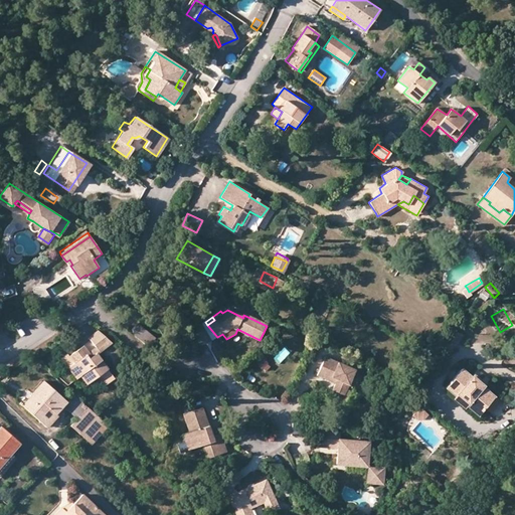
[(140,324),(133,332),(146,347),(155,339),(140,324)]
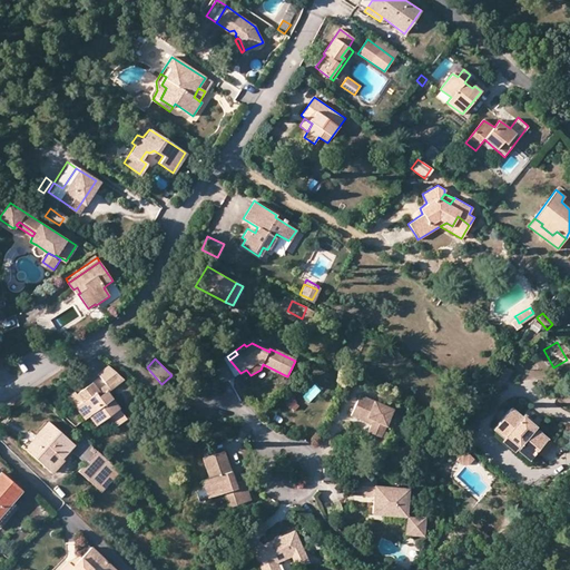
[(104,384),(98,389),(101,393),(107,390),(108,392),(123,379),(107,365),(98,373),(104,384)]
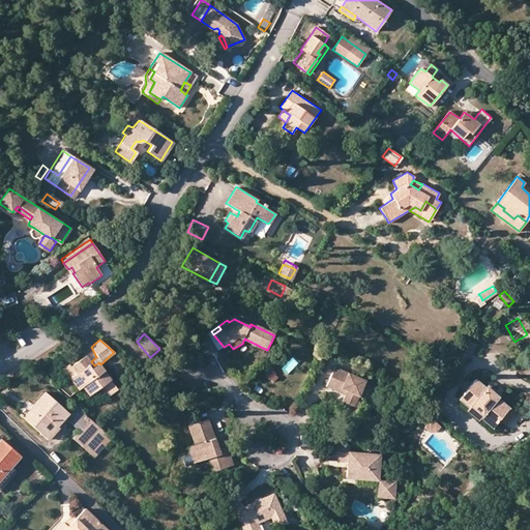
[(104,391),(108,395),(118,389),(100,364),(99,362),(94,365),(91,361),(86,356),(70,367),(75,373),(68,378),(78,389),(82,386),(88,395),(97,388),(100,393),(104,391)]
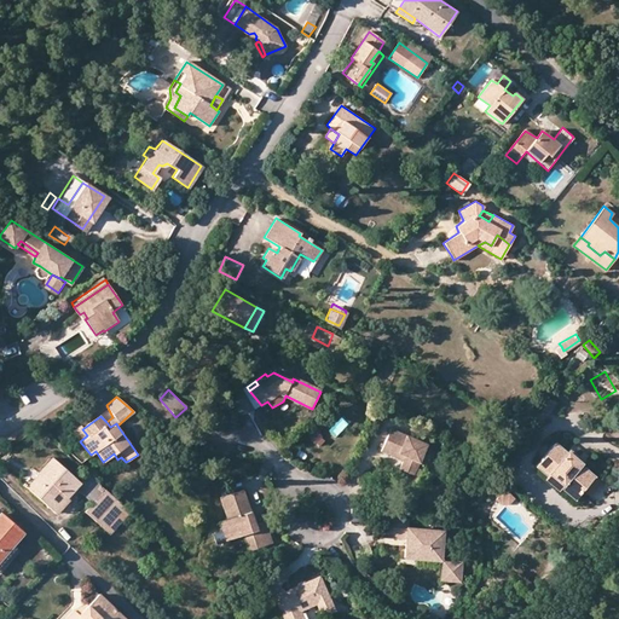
[(308,435),(316,443),(322,437),(314,429),(308,435)]
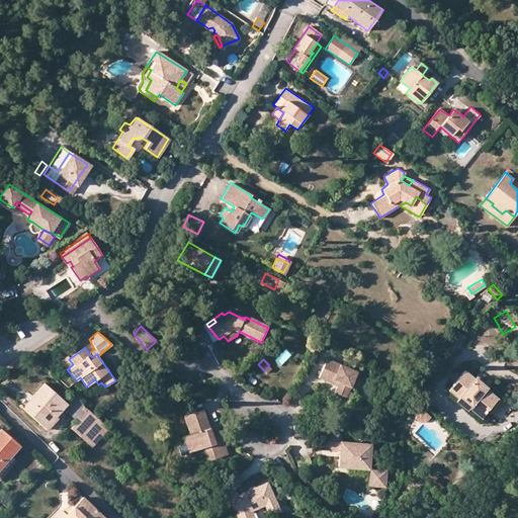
[(339,380),(337,385),(334,392),(344,397),(355,370),(327,359),(319,377),(332,382),(334,378),(339,380)]
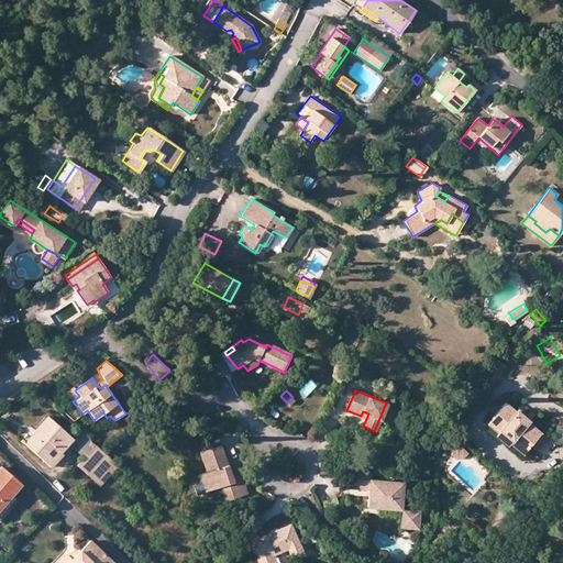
[(505,403),(486,424),(495,432),(498,430),(511,441),(509,444),(521,454),(540,432),(528,422),(529,421),(517,410),(516,411),(505,403)]
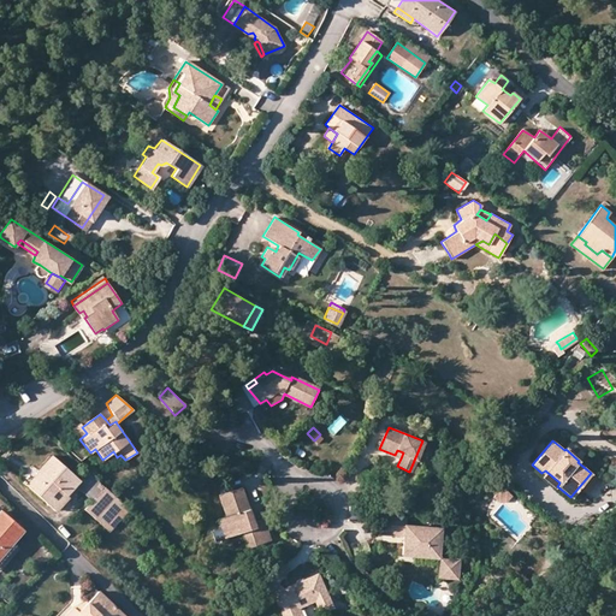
[(567,446),(566,449),(579,461),(581,458),(567,446)]
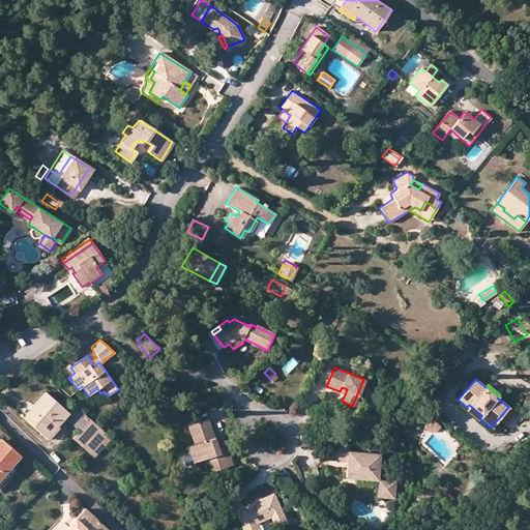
[(72,437),(87,449),(104,431),(84,413),(74,404),(67,411),(43,390),(32,403),(33,404),(36,407),(26,419),(45,436),(56,423),(57,424),(64,417),(66,418),(79,430),(72,437)]
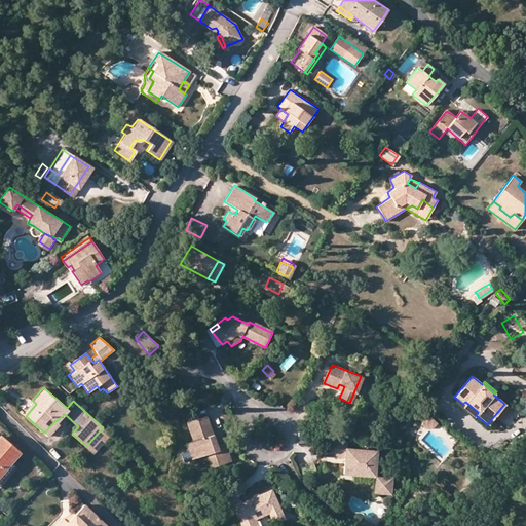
[(462,404),(454,397),(452,400),(486,428),(496,418),(501,421),(512,410),(504,404),(487,424),(476,415),(478,412),(465,402),(462,404)]
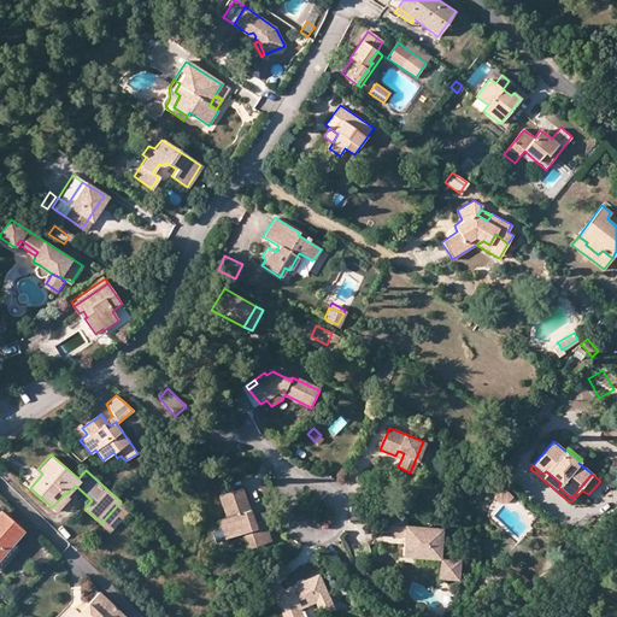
[(42,474),(39,470),(25,485),(30,488),(42,474)]
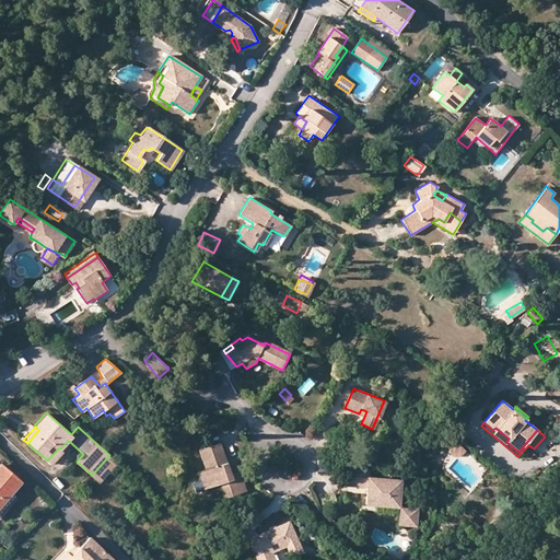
[(62,451),(70,442),(68,441),(60,448),(62,451)]
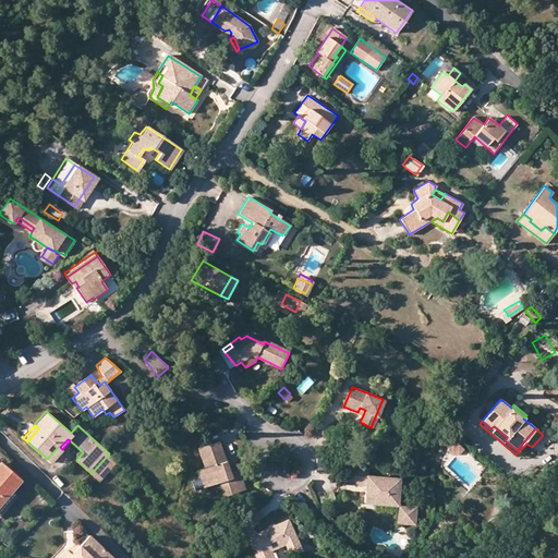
[(229,472),(225,460),(221,461),(220,456),(222,452),(218,440),(197,448),(204,466),(202,468),(207,484),(218,481),(229,477),(234,490),(242,487),(237,470),(229,472)]
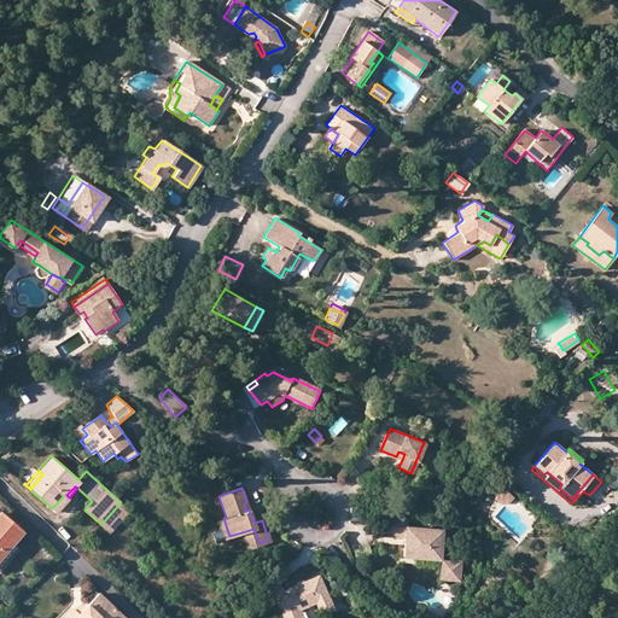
[(507,489),(500,490),(494,499),(500,503),(507,503),(514,496),(507,489)]
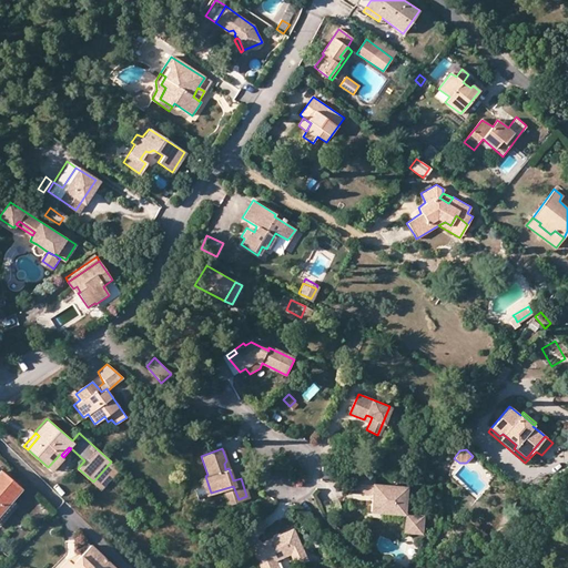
[(51,470),(63,457),(61,455),(60,454),(48,467),(51,470)]
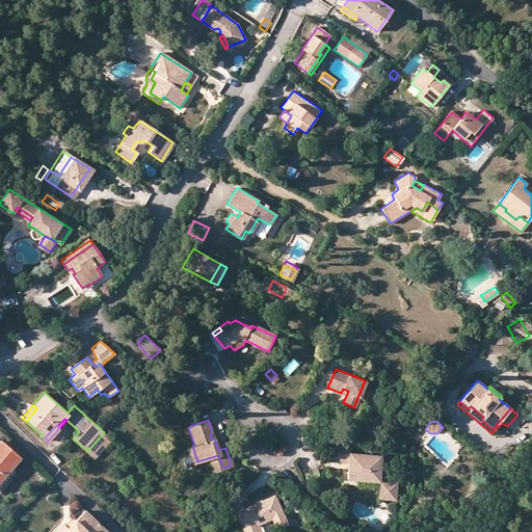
[(0,441),(0,478),(9,468),(20,457),(0,441)]
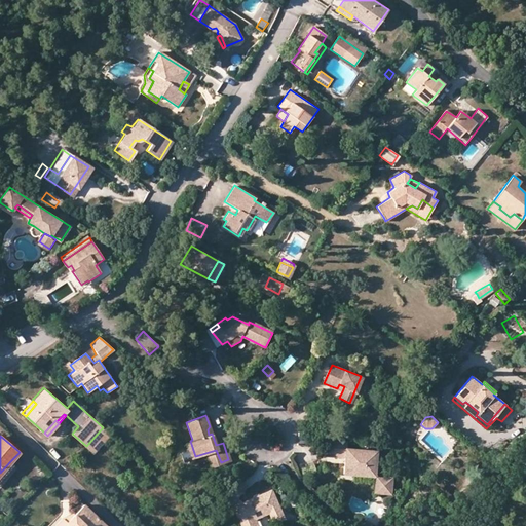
[(345,440),(324,438),(323,454),(342,456),(342,473),(372,474),(374,451),(345,448),(345,440)]
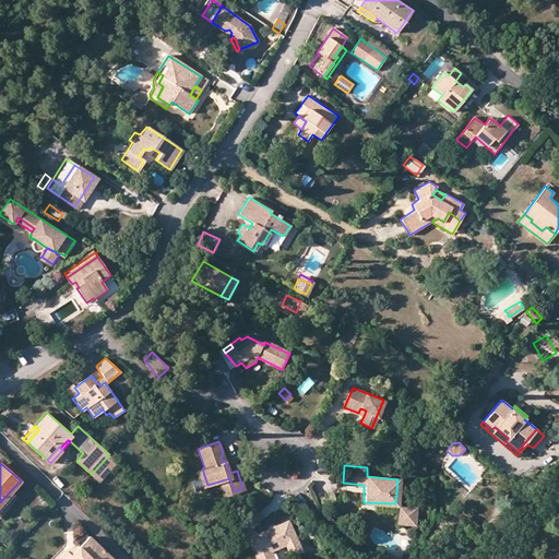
[(207,485),(202,468),(197,471),(202,486),(207,485)]
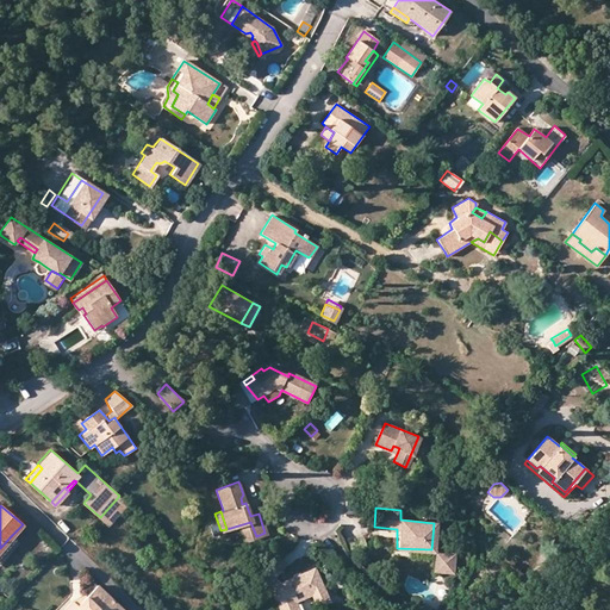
[(243,540),(256,536),(250,522),(238,526),(243,540)]
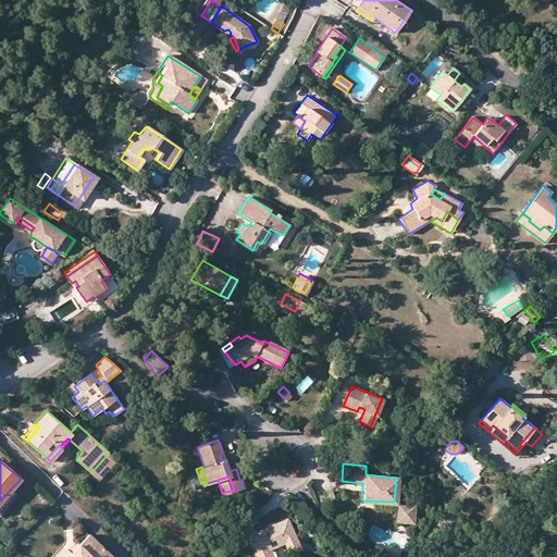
[(0,514),(16,495),(10,490),(0,500),(0,514)]
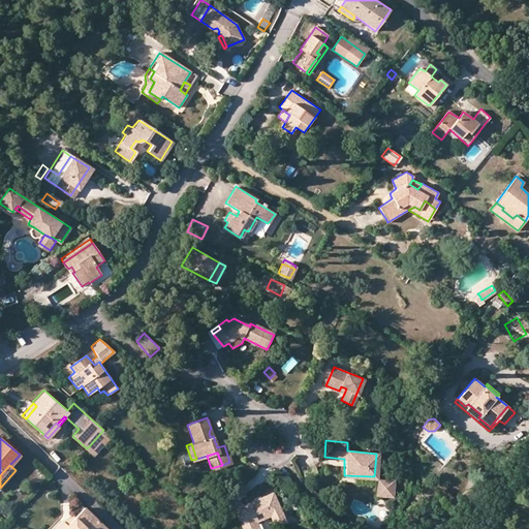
[(394,479),(378,478),(377,495),(393,496),(394,479)]
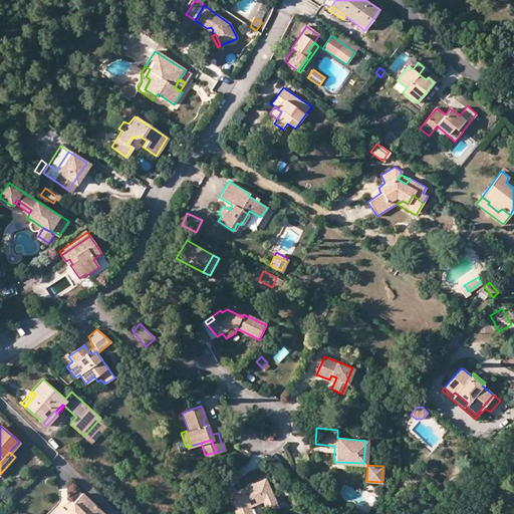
[(213,489),(221,496),(224,493),(229,499),(235,513),(250,513),(248,506),(262,502),(266,512),(277,507),(265,479),(243,488),(245,491),(240,492),(237,490),(232,485),(236,481),(229,474),(213,489)]
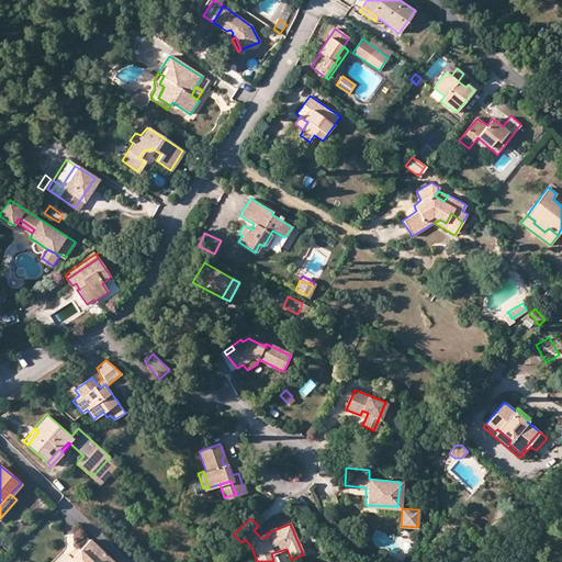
[(71,557),(67,552),(57,561),(114,561),(89,539),(81,548),(71,557)]
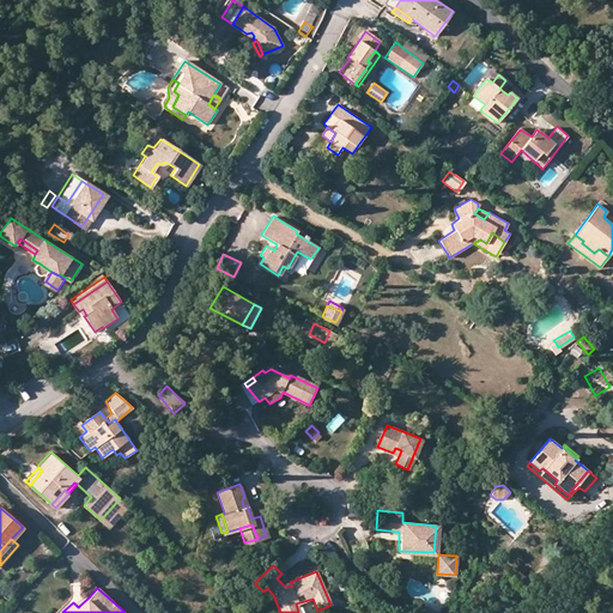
[(82,594),(73,602),(78,607),(89,598),(82,594)]
